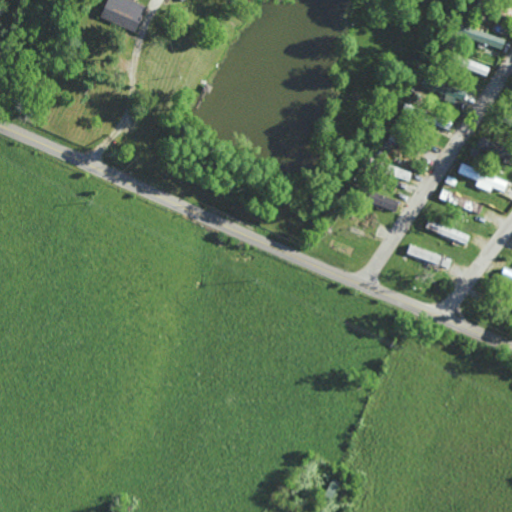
[(145,4),(133,0),(106,0),(100,19),(136,31),(145,4)]
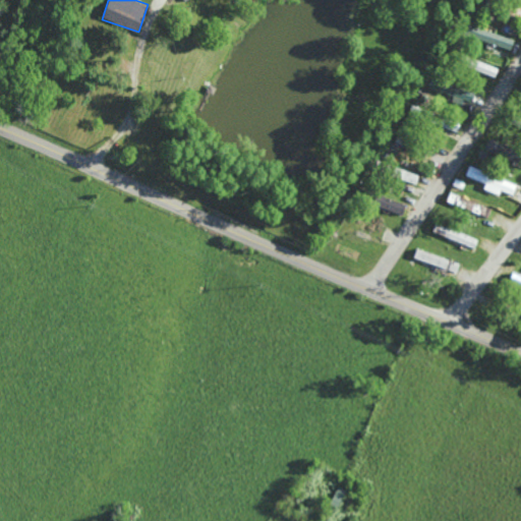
[(510,50),(513,40),(465,22),(462,34),(510,50)]
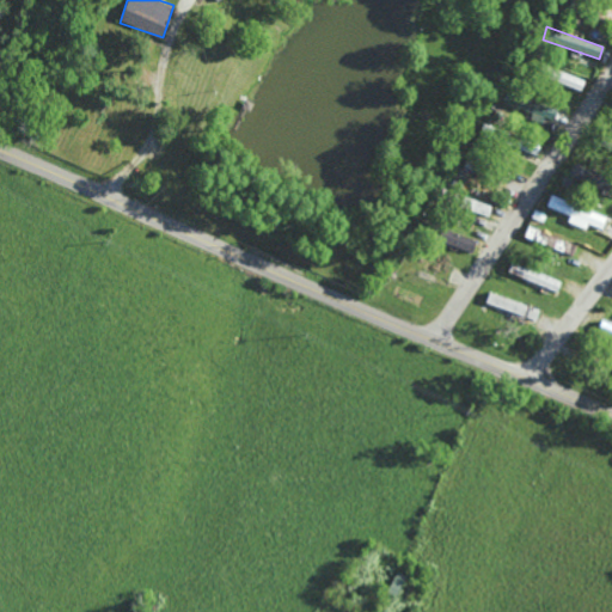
[(502,105),(532,112),(530,120),(542,123),(543,117),(554,121),(557,105),(506,92),(502,105)]
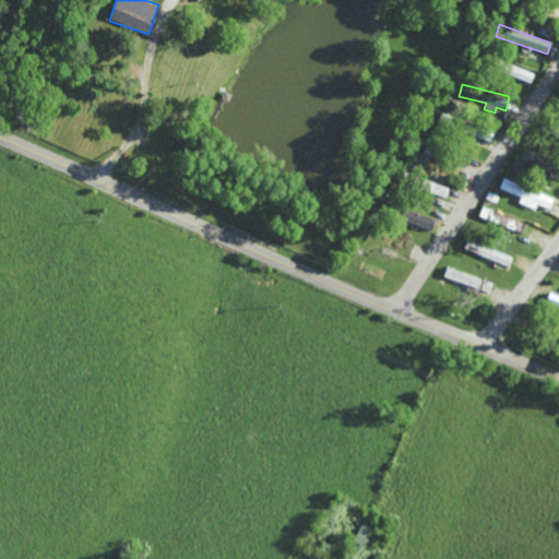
[(473,135),(490,140),(492,130),(475,126),(473,135)]
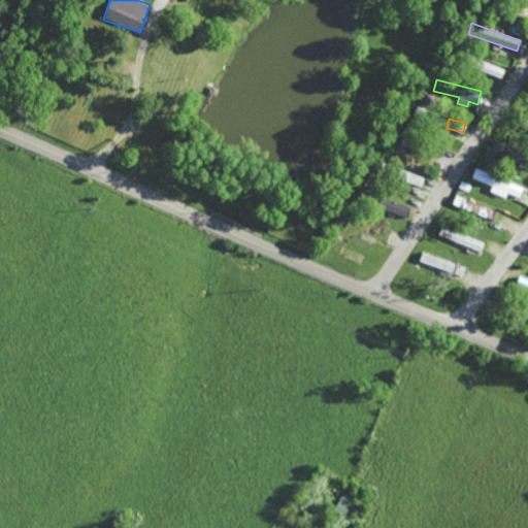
[(526,167),(527,158),(527,150),(494,142),(490,158),(526,167)]
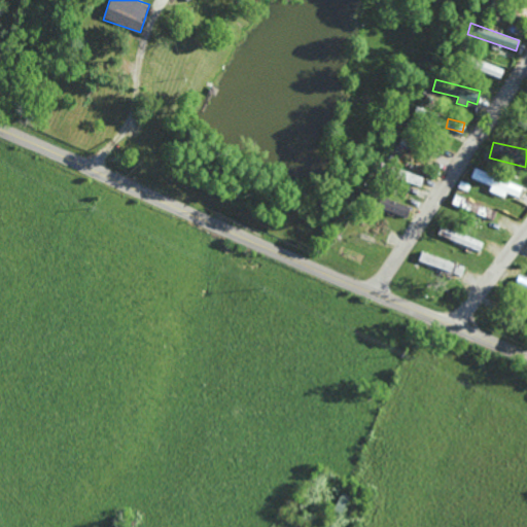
[(423,176),(396,168),(393,177),(420,186),(423,176)]
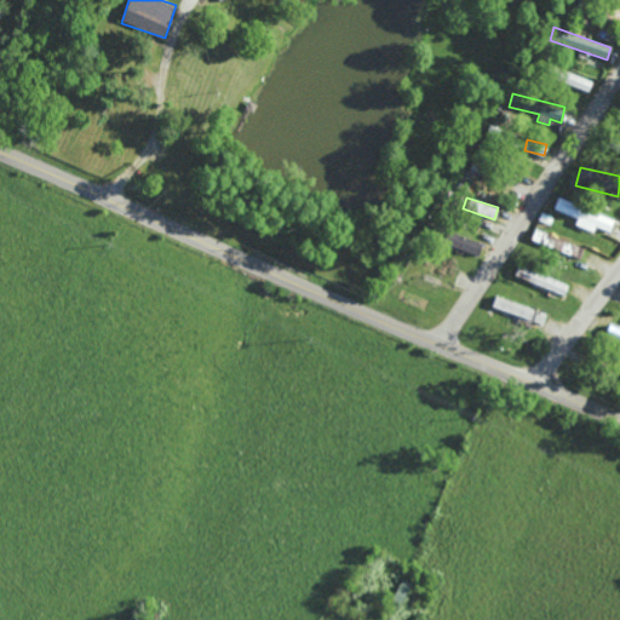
[(610,231),(614,218),(557,199),(554,210),(578,217),(575,225),(593,231),(596,227),(610,231)]
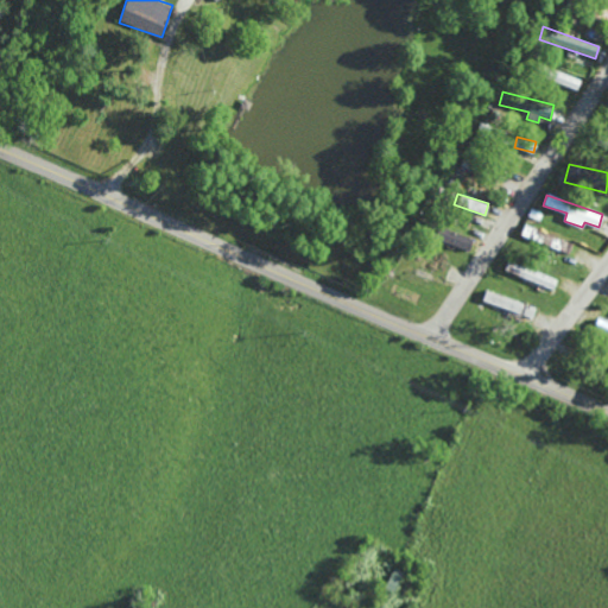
[(428,236),(469,249),(474,238),(431,225),(428,236)]
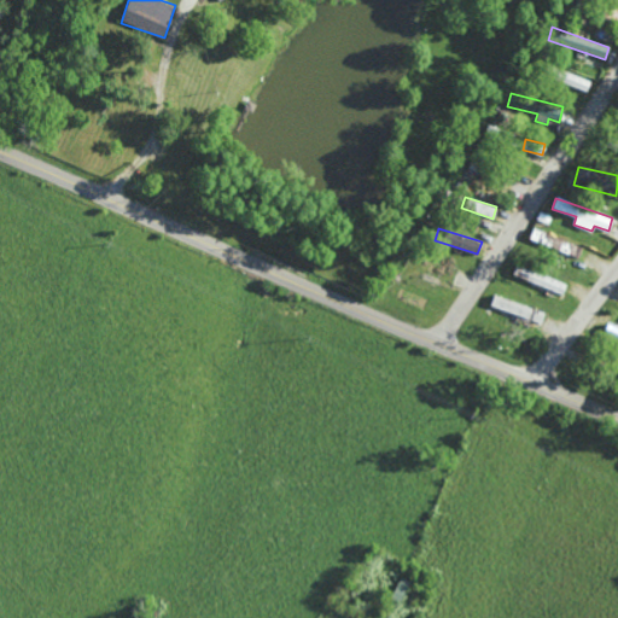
[(582,244),(532,229),(529,243),(578,258),(582,244)]
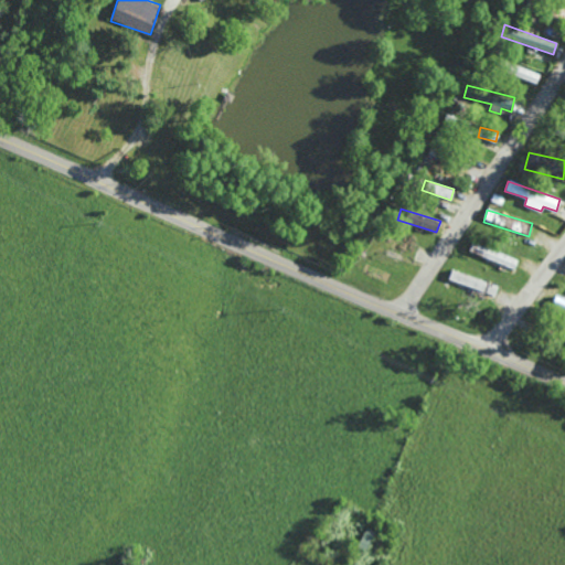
[(469,252),(514,268),(518,259),(472,242),(469,252)]
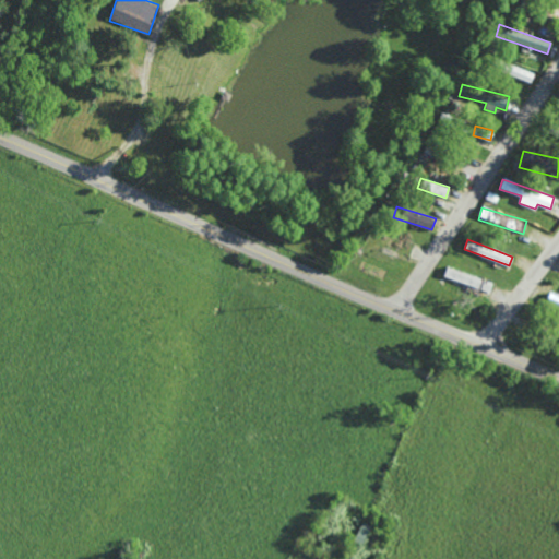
[(443,275),(489,293),(492,283),(447,266),(443,275)]
